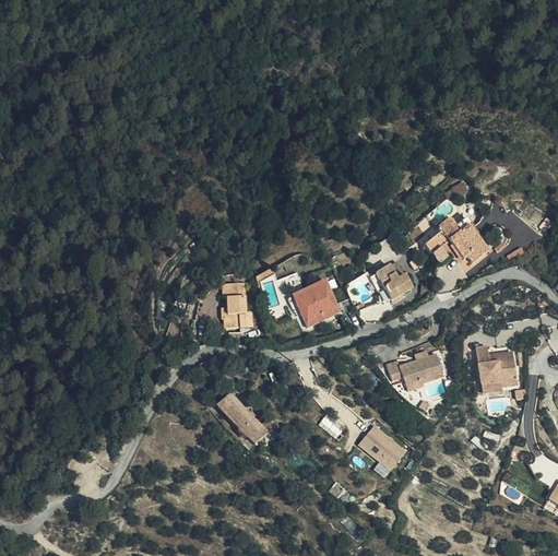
[(466,191),(467,189),(463,180),(452,187),(443,192),(447,200),(451,200),(456,198),(456,196),(466,191)]
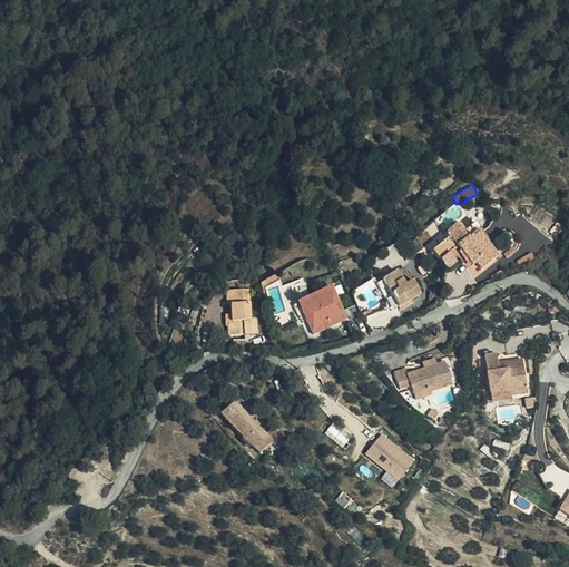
[(438,220),(429,225),(434,234),(443,230),(438,220)]
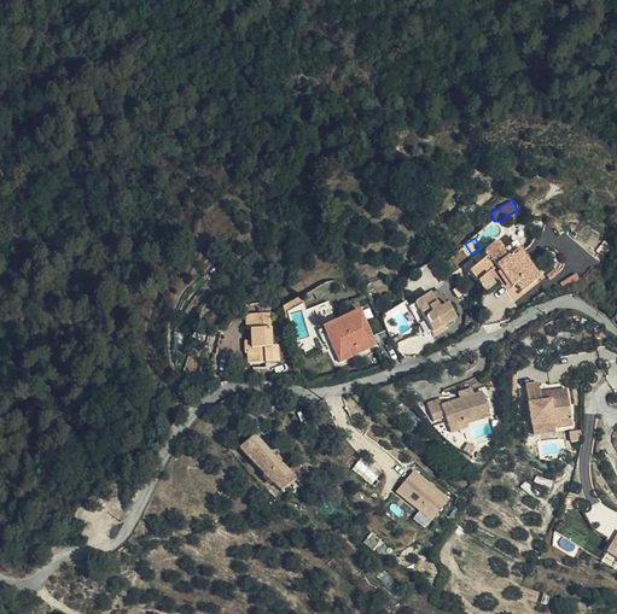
[(496,265),(499,269),(511,284),(512,285),(516,282),(522,290),(541,274),(535,267),(527,257),(529,255),(516,238),(506,246),(501,249),(495,243),(484,251),(488,256),(471,269),(478,279),(487,272),(496,265)]
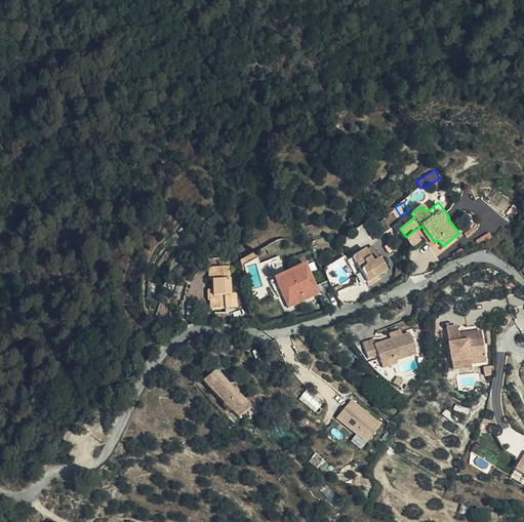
[(425,203),(420,206),(426,211),(430,209),(425,203)]
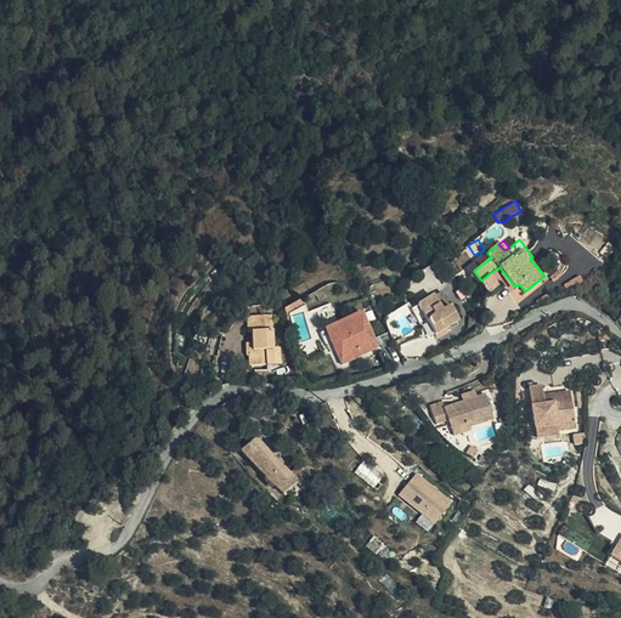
[(421,267),(432,258),(428,253),(416,261),(421,267)]
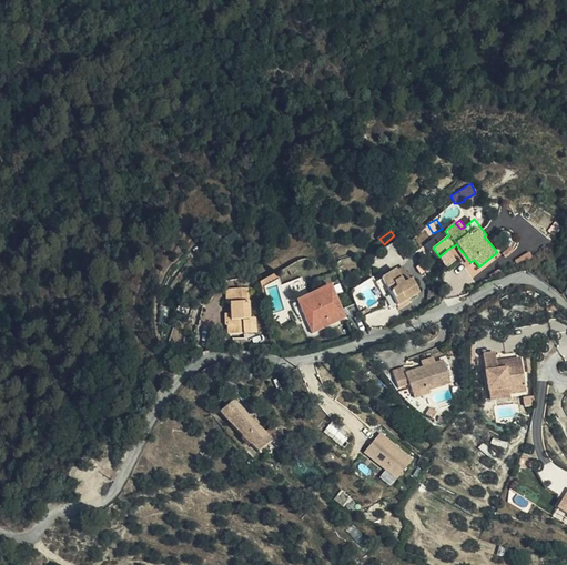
[(484,236),(492,245),(494,243),(486,234),(484,236)]
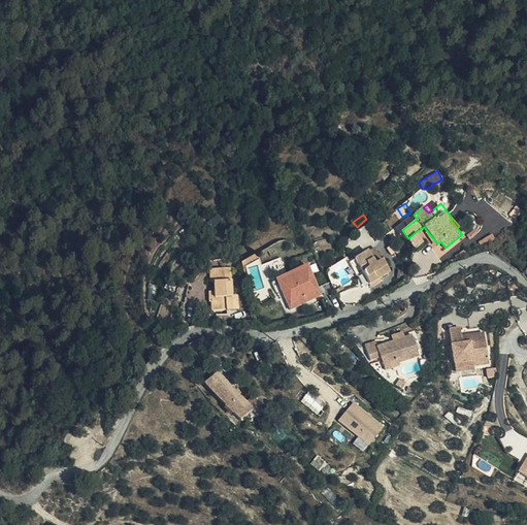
[(470,237),(479,231),(475,227),(467,233),(470,237)]
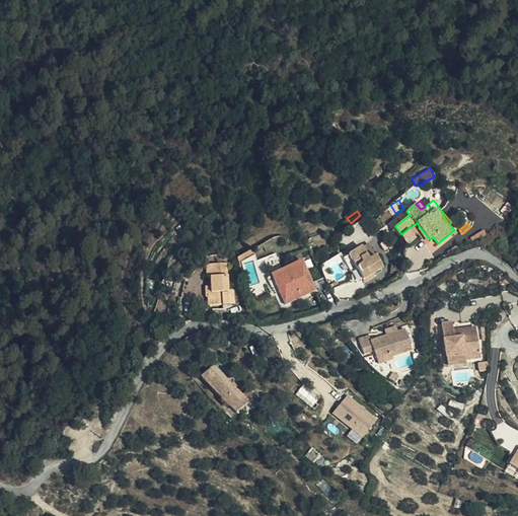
[(429,238),(419,226),(417,228),(427,240),(429,238)]
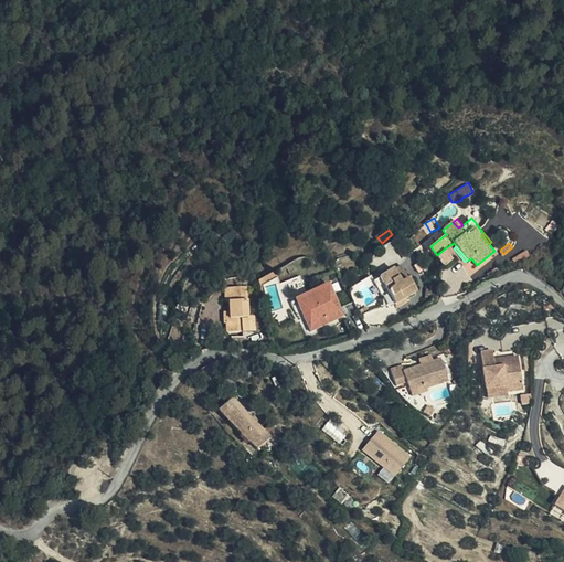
[(453,258),(445,248),(437,255),(436,256),(444,266),(453,258)]
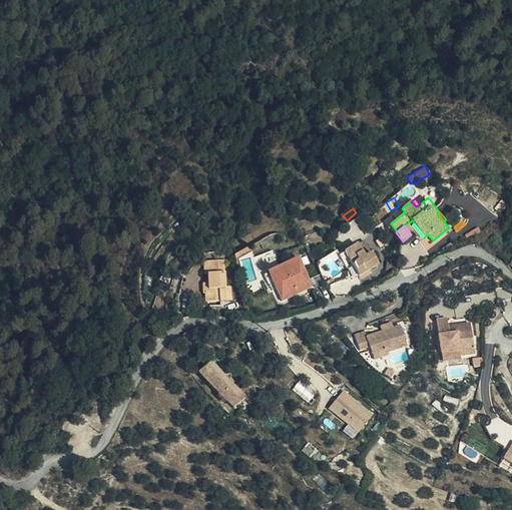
[(475,232),(475,226),(464,232),(466,236),(475,232)]
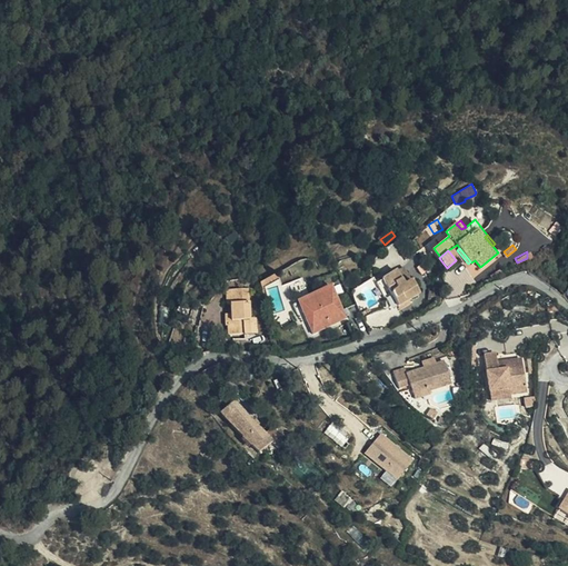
[(405,283),(412,278),(405,265),(396,269),(405,283)]
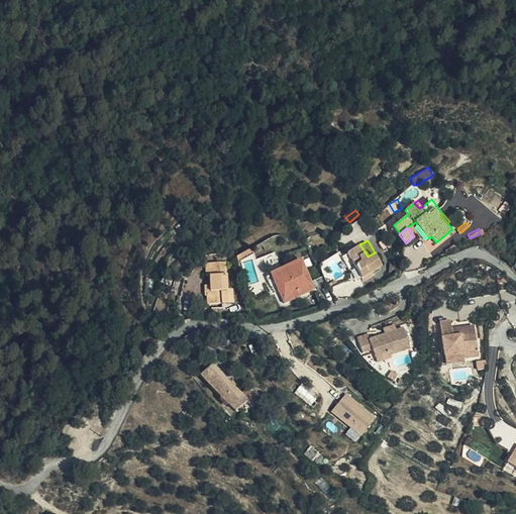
[(448,250),(457,244),(455,240),(445,247),(448,250)]
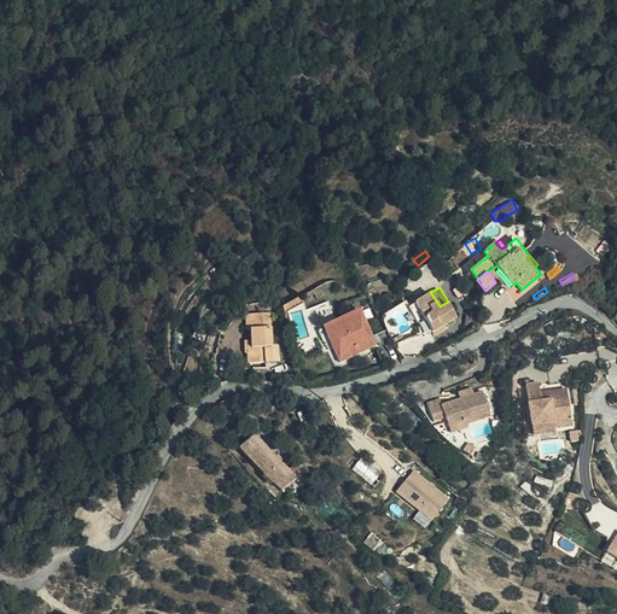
[(455,316),(448,302),(440,307),(430,292),(415,302),(432,329),(455,316)]
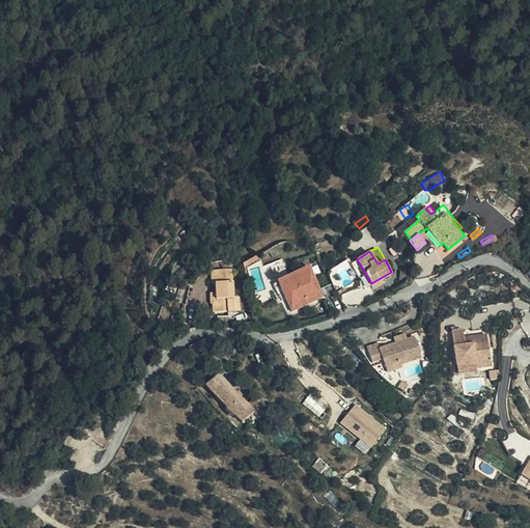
[(243,261),(245,268),(260,259),(258,253),(243,261)]
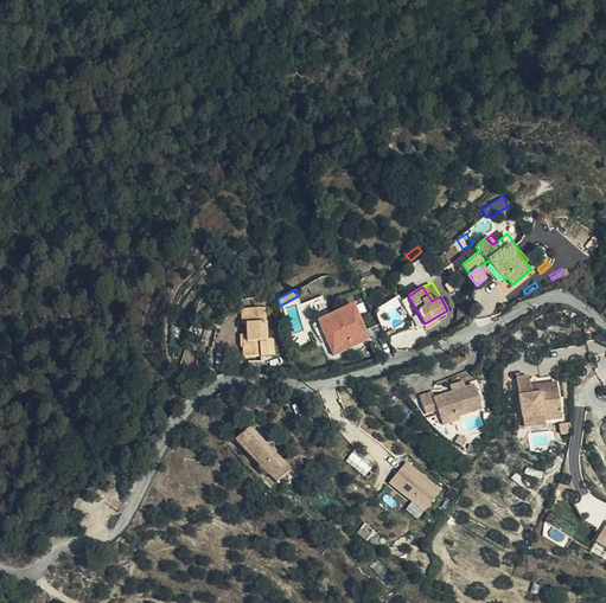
[(333,320),(321,327),(333,353),(369,337),(353,302),(330,314),(333,320)]
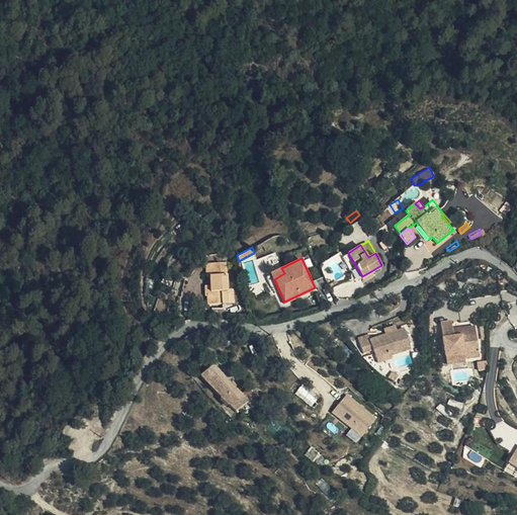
[(227,289),(227,288),(226,262),(212,262),(212,274),(209,274),(209,276),(209,284),(205,284),(205,294),(207,294),(207,303),(223,302),(222,290),(227,289)]
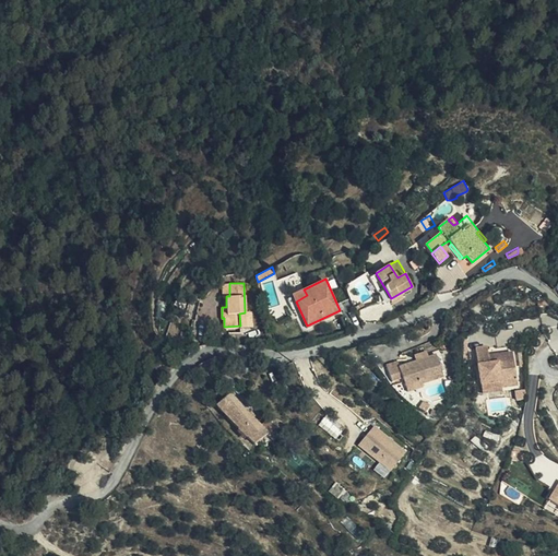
[(293,295),(296,302),(307,295),(304,290),(293,295)]
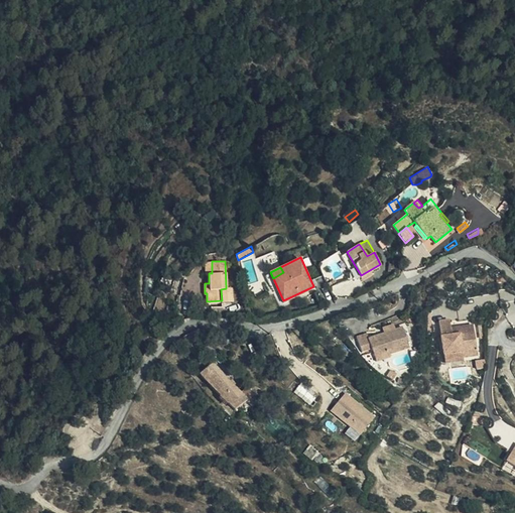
[(336,277),(326,282),(329,287),(338,281),(336,277)]
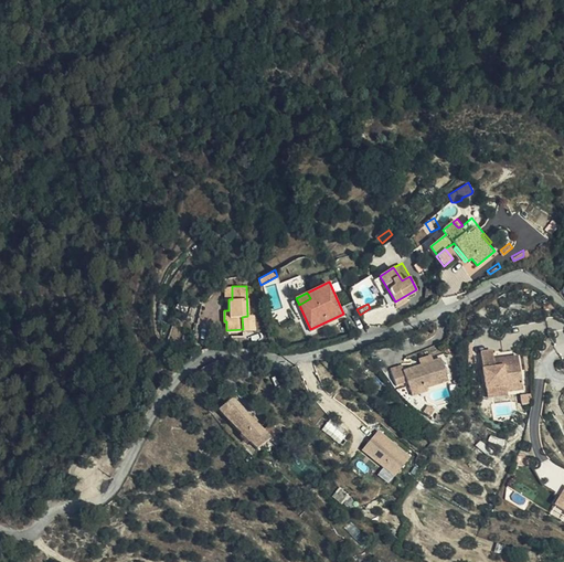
[(255,314),(247,315),(247,316),(242,317),(243,329),(243,330),(255,329),(255,314)]
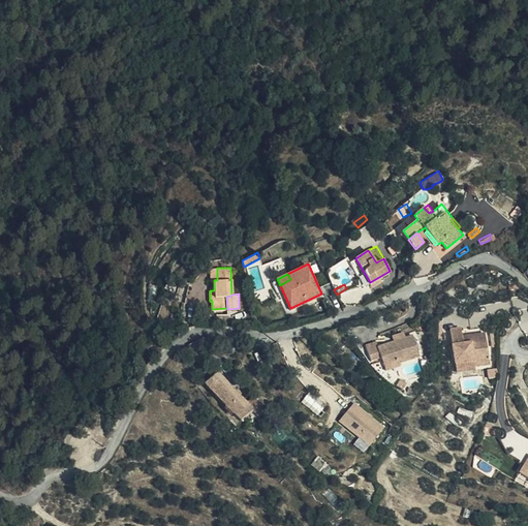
[(460,328),(448,330),(455,363),(473,360),(474,365),(475,364),(490,362),(485,332),(471,334),(471,338),(466,339),(465,335),(462,336),(460,328)]
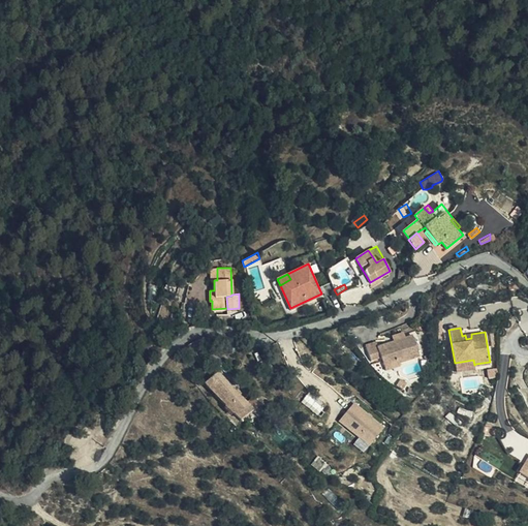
[(403,337),(406,336),(404,331),(392,335),(394,340),(396,340),(396,341),(404,338),(403,337)]
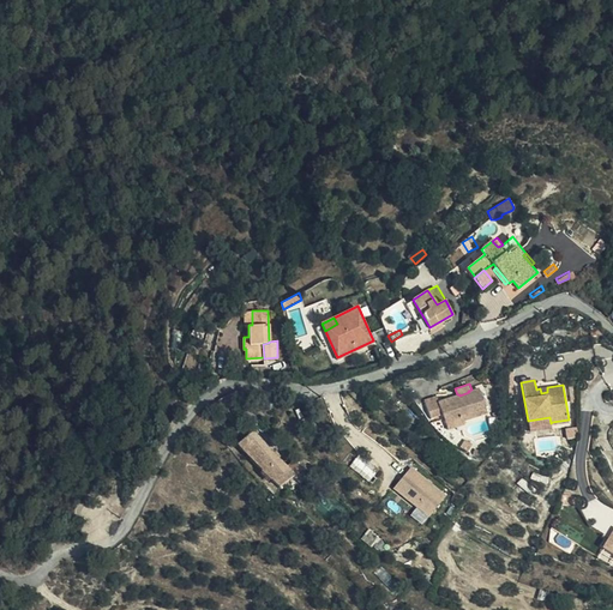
[(463,416),(464,420),(487,410),(480,387),(472,390),(468,391),(469,392),(460,396),(460,394),(457,394),(438,402),(437,396),(425,400),(431,417),(442,414),(445,422),(463,416)]
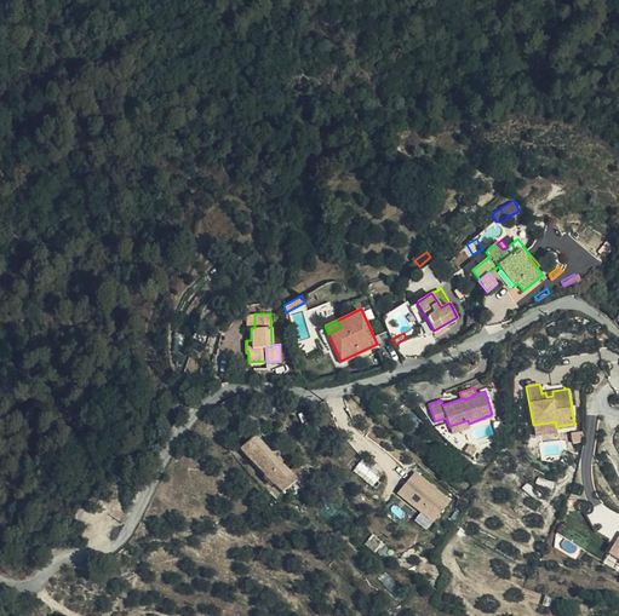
[(508,424),(509,412),(498,415),(502,426),(508,424)]
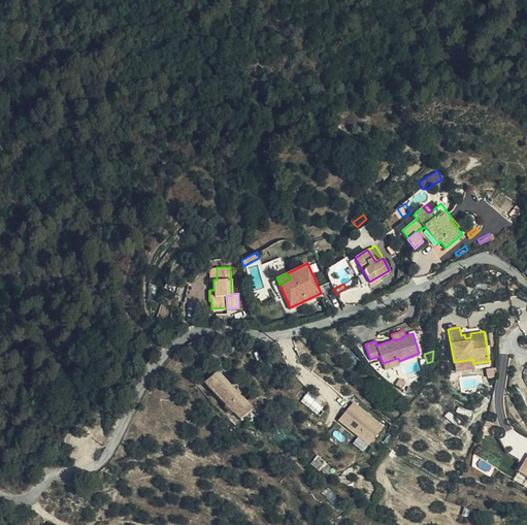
[(400,363),(399,361),(398,358),(383,363),(385,369),(400,363)]
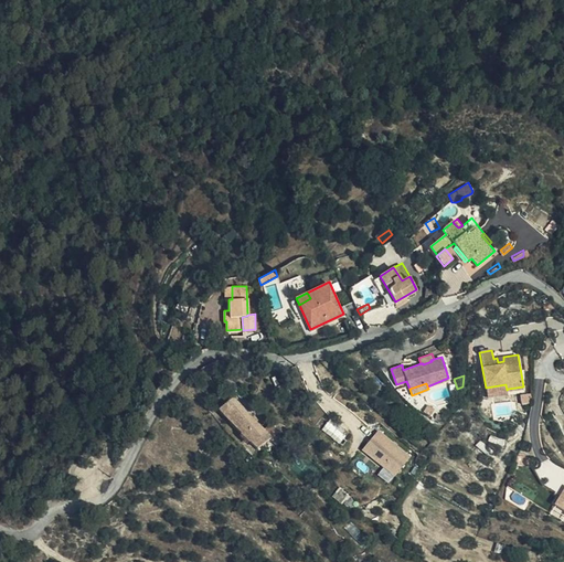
[(507,390),(506,384),(486,388),(487,396),(508,393),(508,389),(507,390)]
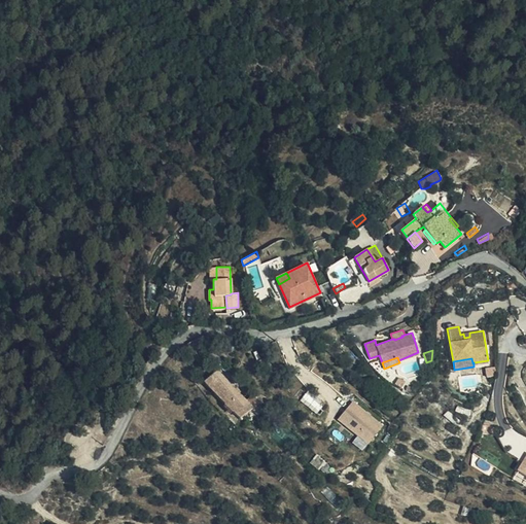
[(253,406),(246,398),(237,390),(217,369),(204,381),(240,417),(253,406)]
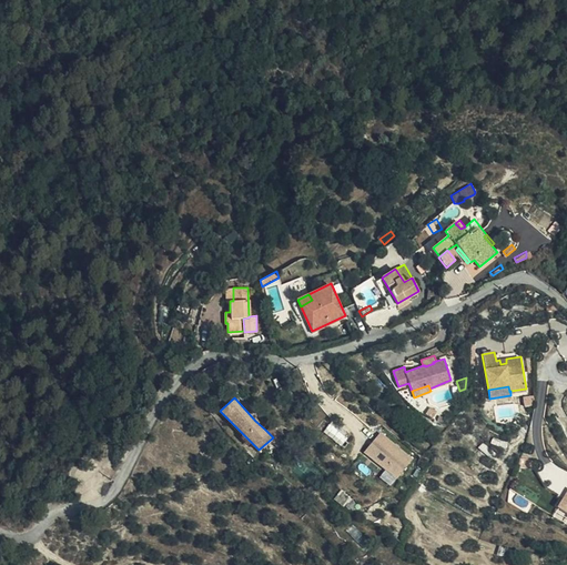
[(432,417),(436,411),(431,406),(425,414),(432,417)]
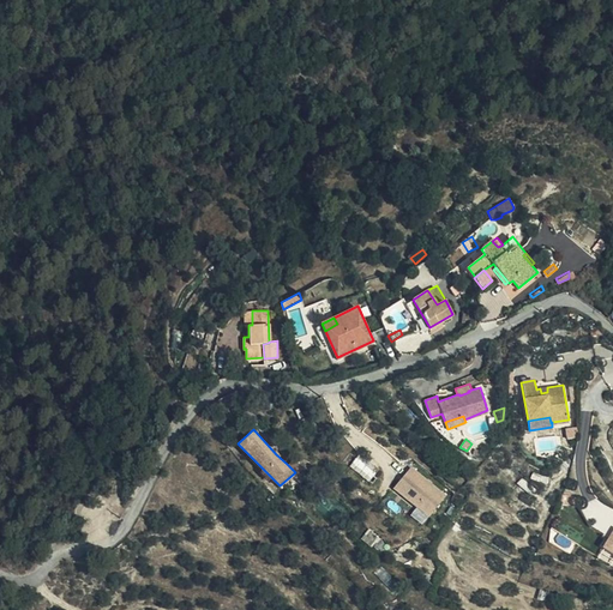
[(378,469),(360,453),(350,465),(367,479),(378,469)]
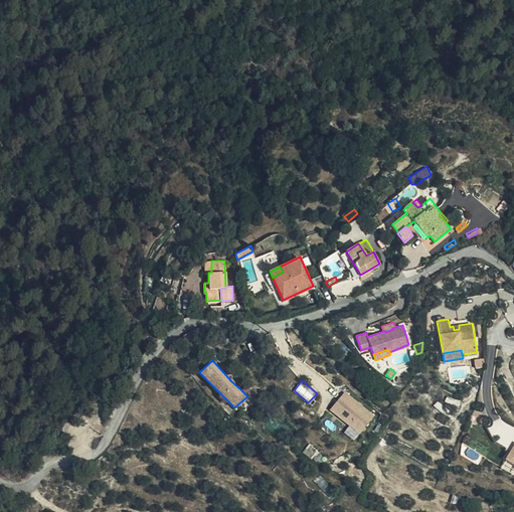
[(246,383),(240,389),(247,396),(248,397),(254,391),(246,383)]
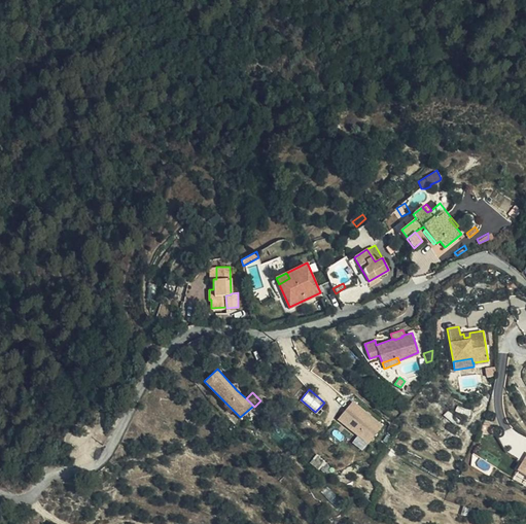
[(338,418),(367,443),(382,424),(352,400),(338,418)]
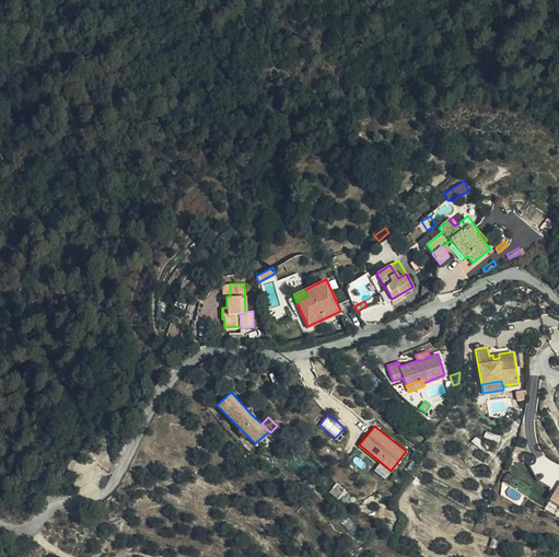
[(558,482),(549,498),(558,503),(558,482)]
